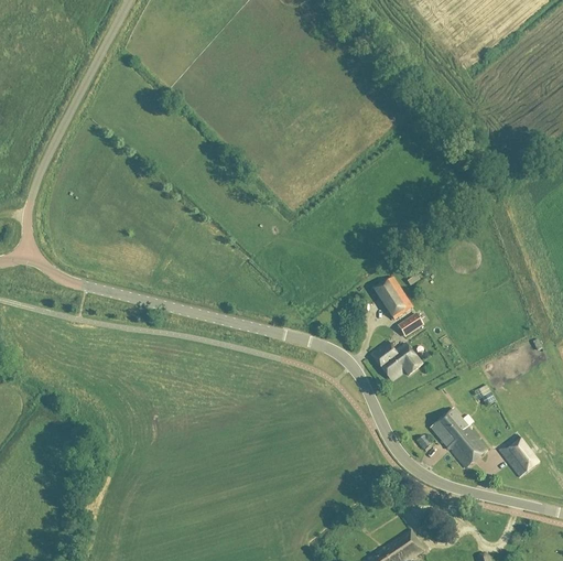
[(392,274),(371,288),(391,317),(412,305),(392,274)]
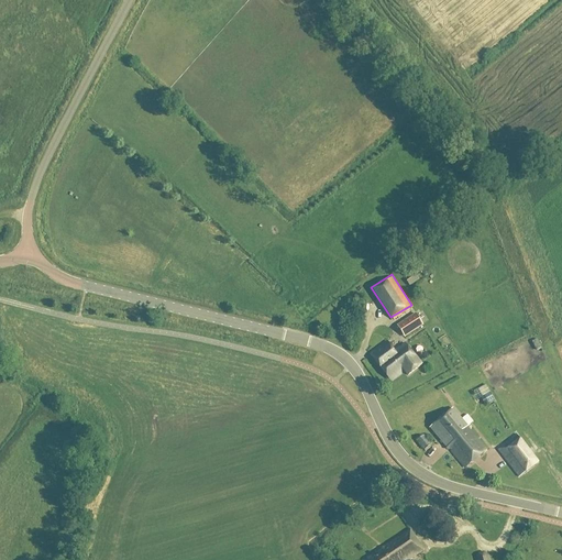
[(415,310),(396,324),(404,335),(422,322),(415,310)]
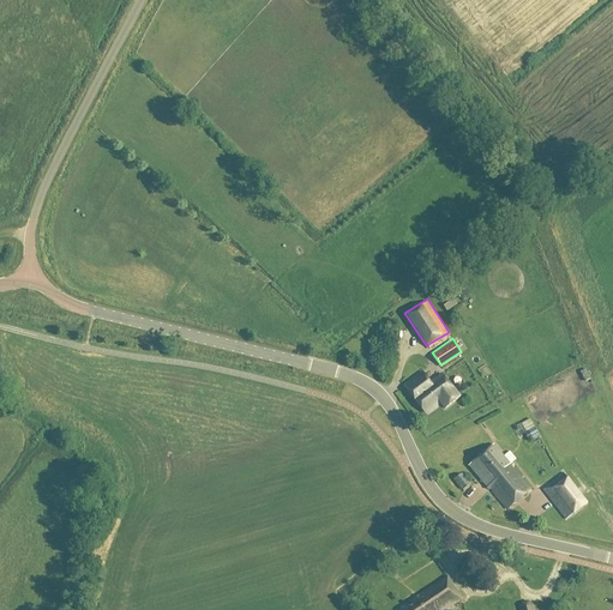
[(440,372),(428,380),(421,370),(403,384),(425,411),(439,400),(443,406),(458,394),(440,372)]
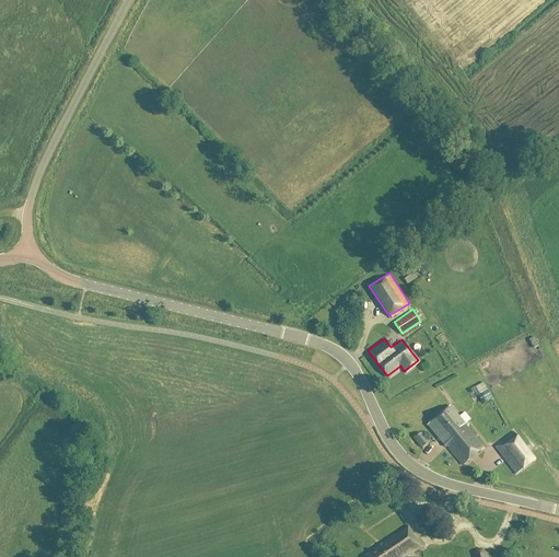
[(482,380),(476,383),(480,390),(486,386),(482,380)]
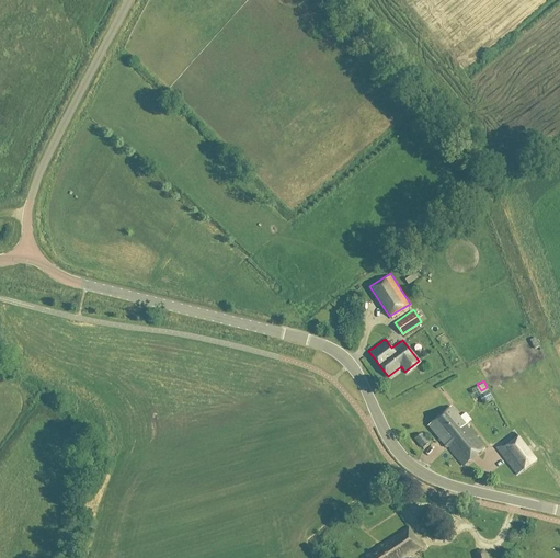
[(490,388),(483,391),(488,399),(494,396),(490,388)]
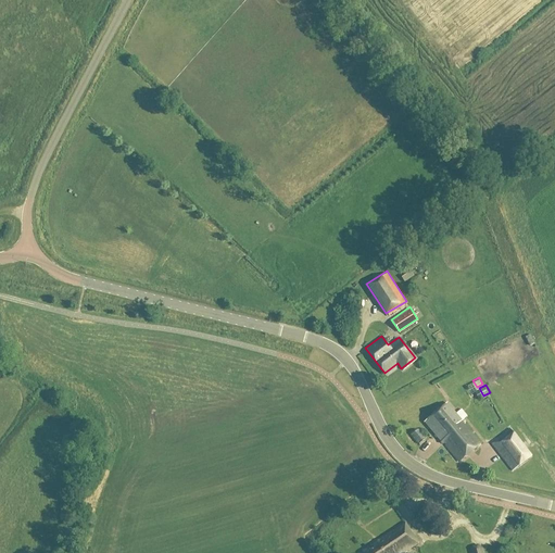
[(446,400),(424,419),(442,441),(443,440),(459,459),(479,441),(461,419),(462,418),(446,400)]
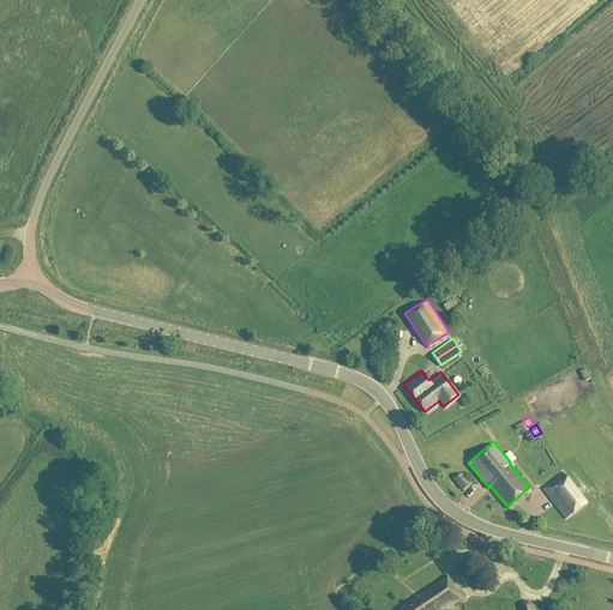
[(563,470),(541,485),(565,518),(587,502),(563,470)]
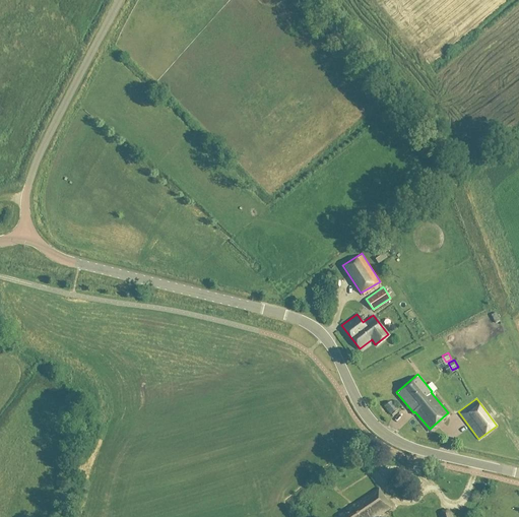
[(390,399),(384,404),(391,413),(397,407),(390,399)]
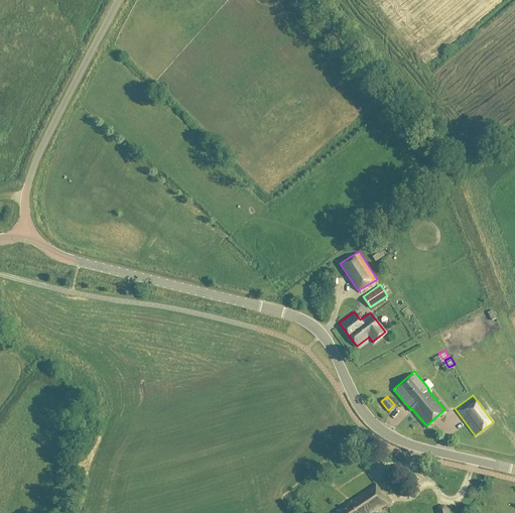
[(336,510),(337,512),(370,512),(386,502),(374,484),(336,510)]
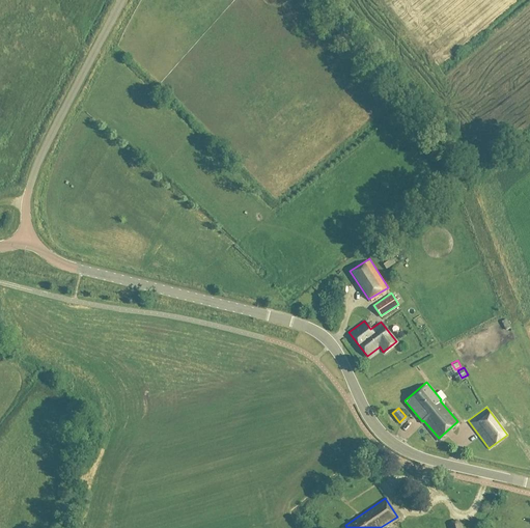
[(463,527),(461,521),(456,519),(450,520),(448,525),(448,527),(463,527)]
